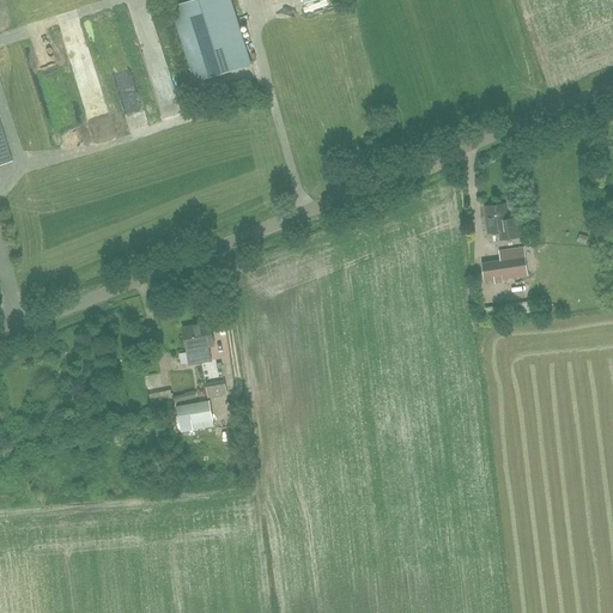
[(194,83),(252,65),(231,0),(190,0),(171,6),(194,83)]
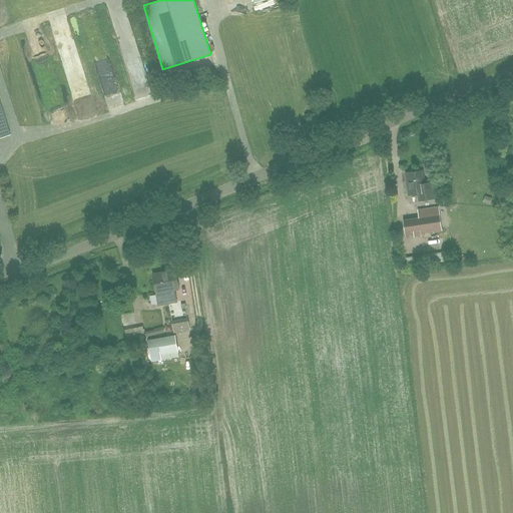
[(62,53),(67,67),(75,64),(70,49),(62,53)]
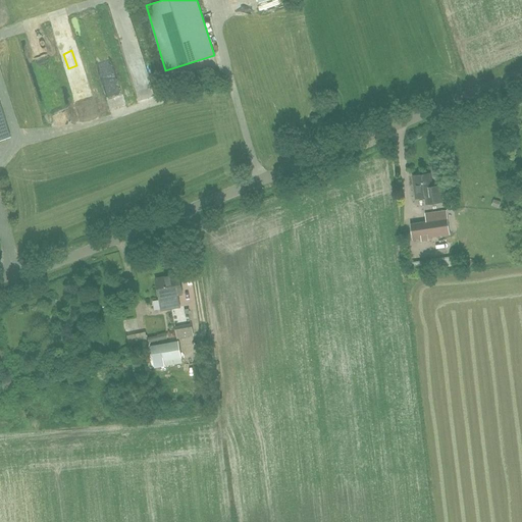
[(0,139),(9,137),(0,108),(0,139)]
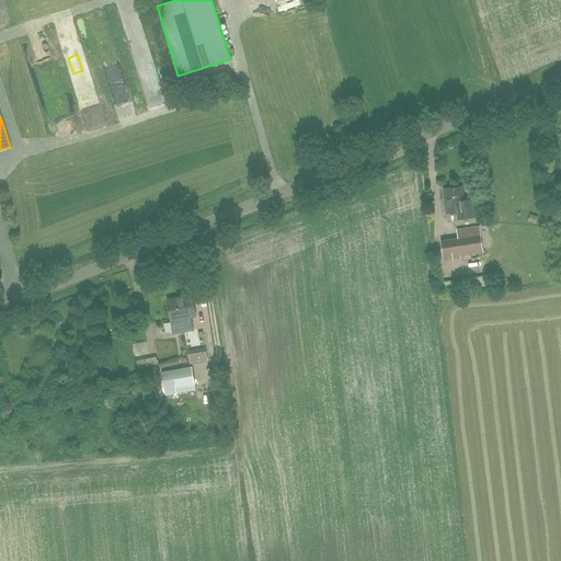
[(464,201),(462,186),(444,189),(447,214),(457,213),(458,220),(474,218),(471,199),(464,201)]
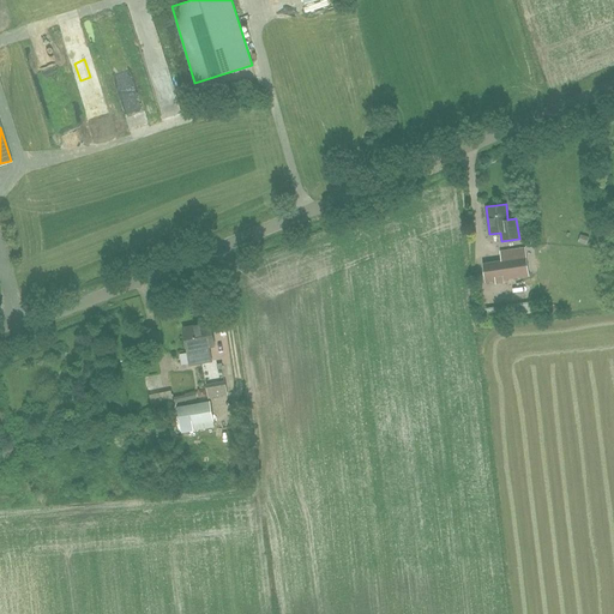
[(587,245),(589,238),(581,235),(578,242),(587,245)]
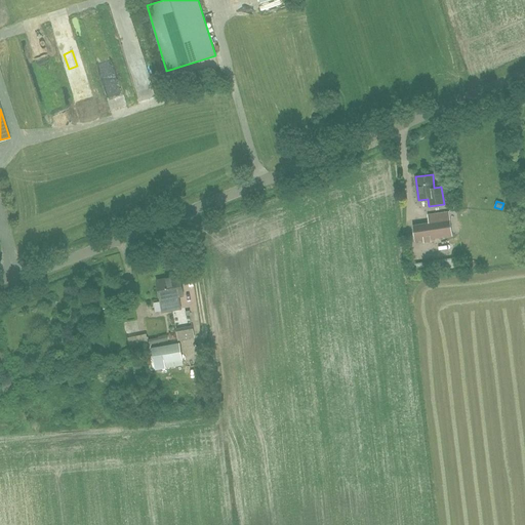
[(431,240),(452,236),(449,212),(428,215),(429,224),(412,226),(415,242),(423,241),(425,243),(431,242),(431,240)]
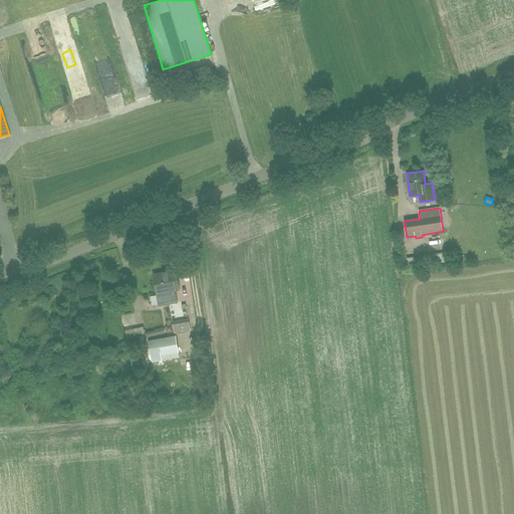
[(161,306),(178,303),(175,290),(180,289),(176,271),(153,275),(157,294),(159,293),(161,306)]
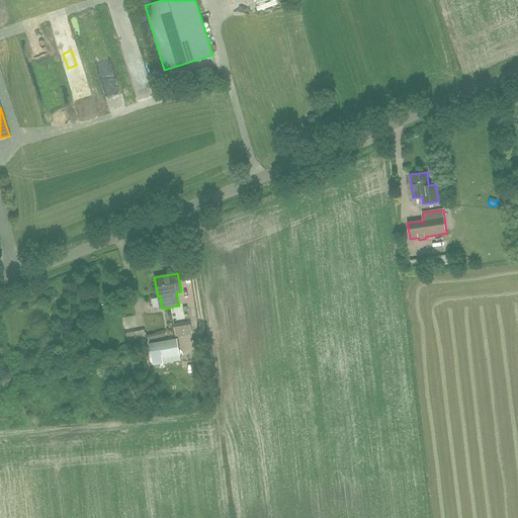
[(162,359),(162,361),(163,364),(181,360),(177,339),(150,344),(152,360),(162,359)]
